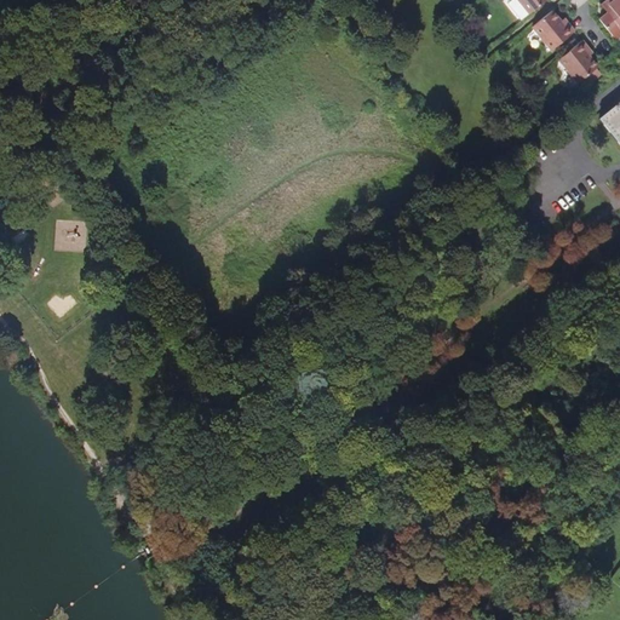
[(511,0),(507,4),(521,19),(529,13),(546,0),(511,0)]
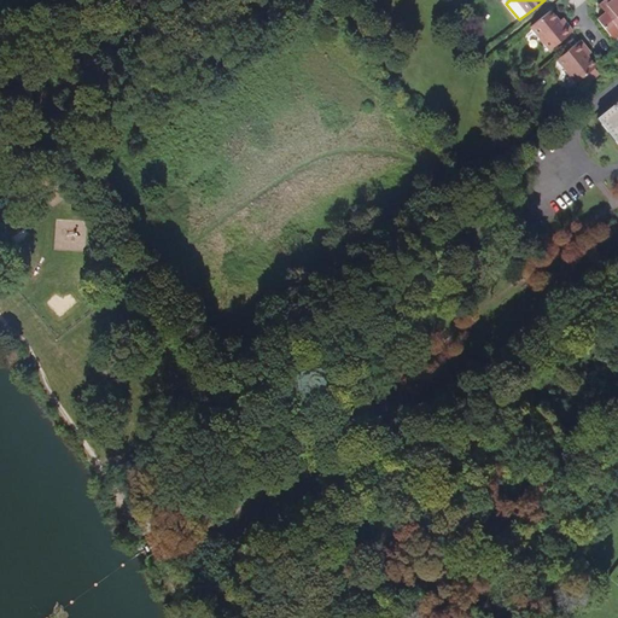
[(617,0),(605,0),(604,3),(610,10),(606,13),(598,19),(613,40),(617,35),(617,0)]
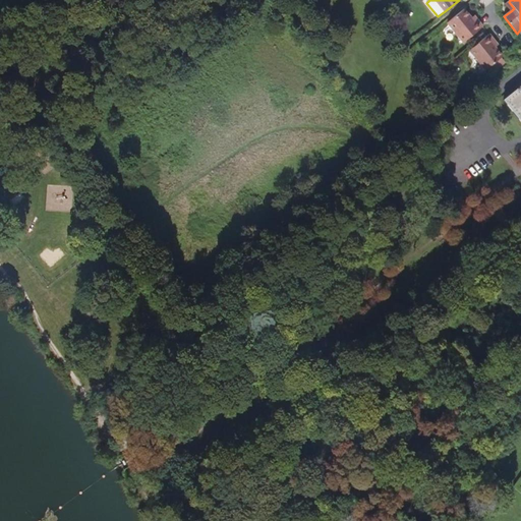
[(514,8),(509,2),(505,4),(511,11),(514,8)]
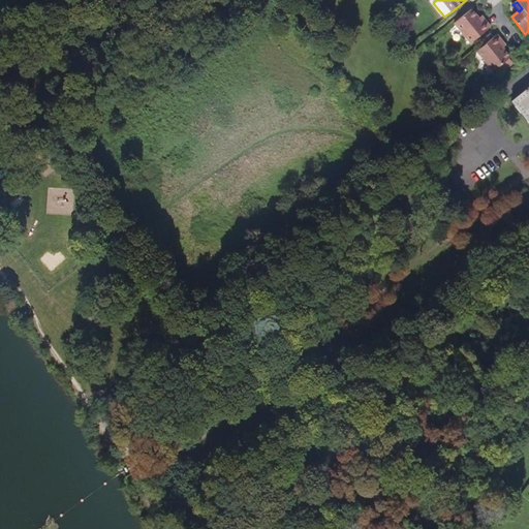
[(470,42),(490,27),(485,21),(481,23),(478,19),(471,9),(454,23),(470,42)]
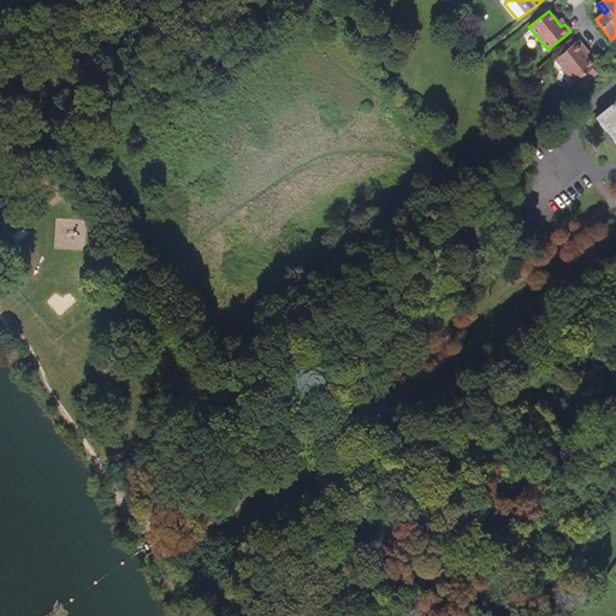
[(585,55),(581,51),(585,48),(578,40),(555,59),(574,82),(593,66),(585,55)]
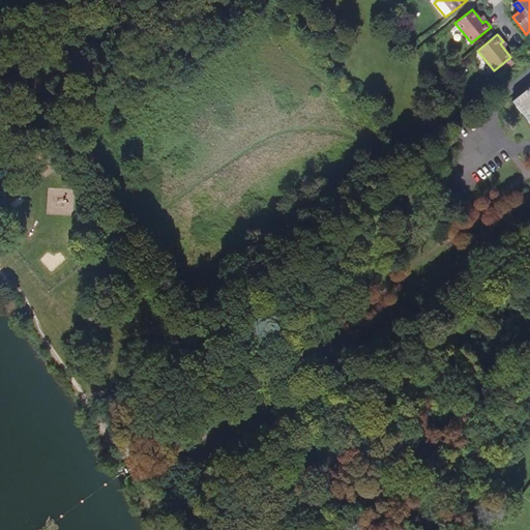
[(529,86),(511,101),(529,123),(529,86)]
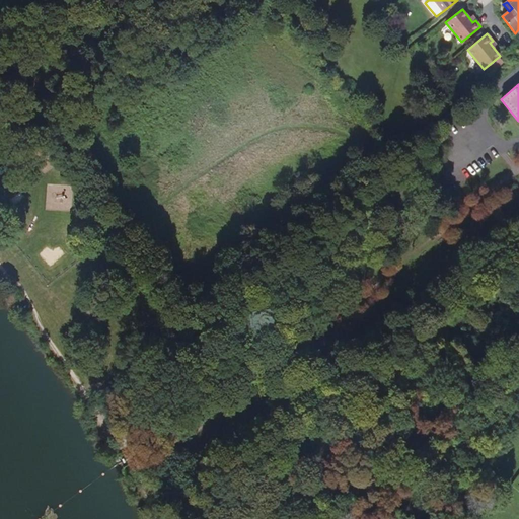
[(121,378),(106,390),(113,399),(128,388),(121,378)]
